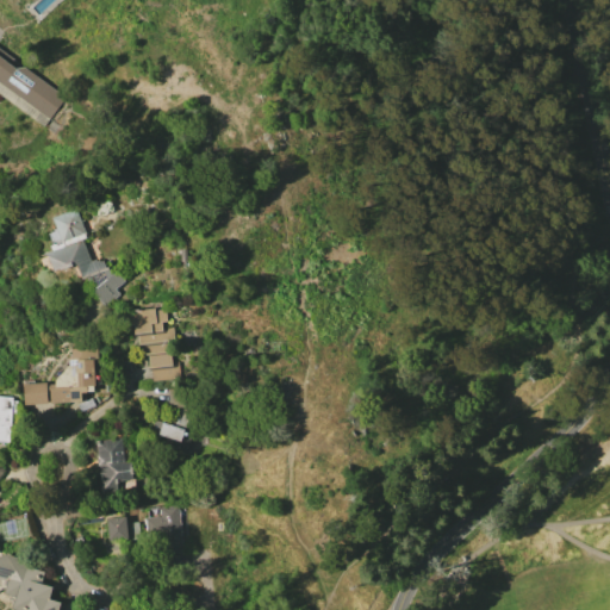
[(0,55),(18,68),(25,67),(60,93),(58,93),(68,99),(47,128),(0,93),(0,55)]
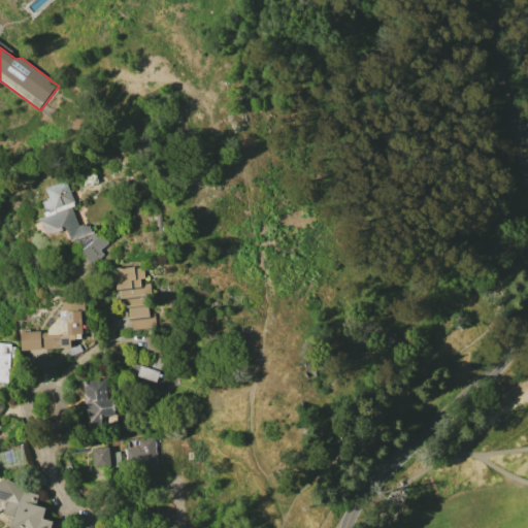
[(92,265),(80,252),(86,248),(84,244),(79,245),(77,240),(72,242),(68,229),(44,239),(36,221),(45,217),(44,212),(46,212),(43,202),(47,200),(46,199),(50,198),(46,189),(67,180),(77,206),(73,207),(80,226),(84,224),(85,226),(87,225),(88,227),(89,226),(93,231),(97,228),(98,230),(94,233),(97,237),(101,234),(109,243),(101,250),(105,254),(92,265)]
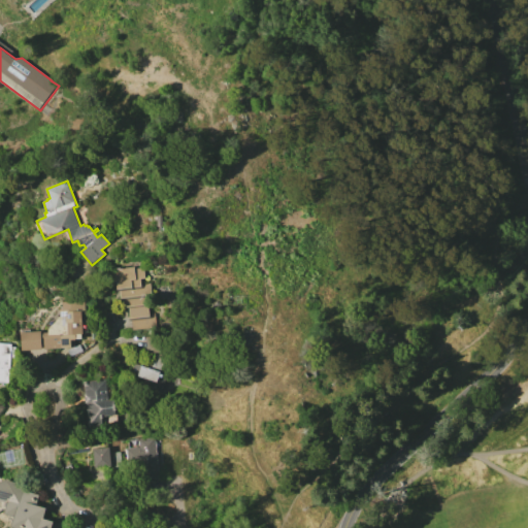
[(132,330),(131,318),(129,319),(128,307),(129,306),(128,297),(113,298),(110,269),(143,265),(144,278),(141,278),(141,284),(153,283),(158,327),(132,330)]
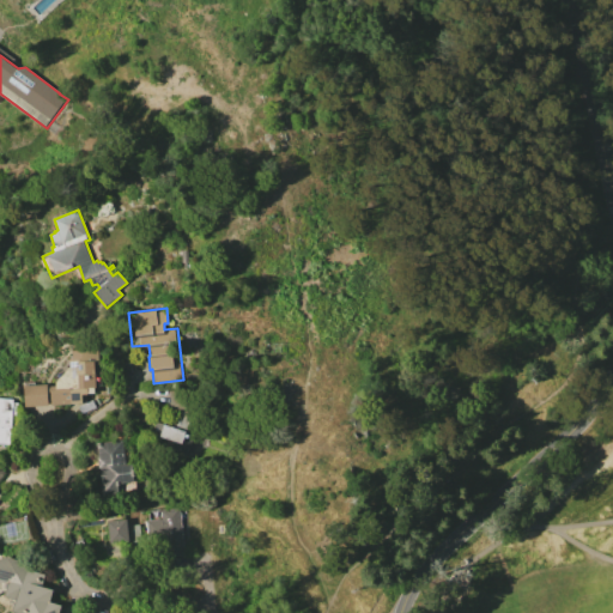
[(26,408),(24,387),(56,384),(70,368),(70,360),(72,359),(72,351),(99,349),(103,387),(89,388),(89,394),(83,394),(83,404),(26,408)]
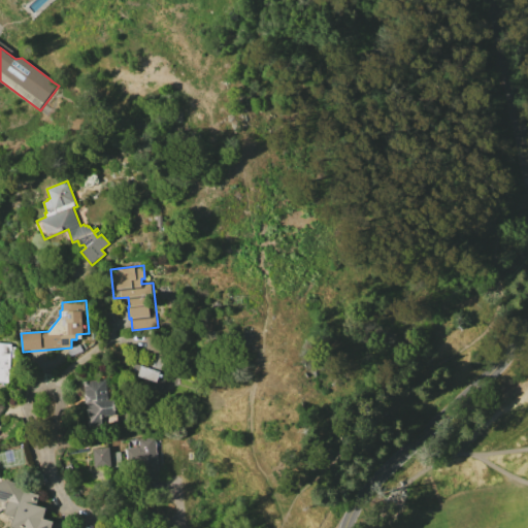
[(146,334),(162,334),(162,353),(146,353),(146,334)]
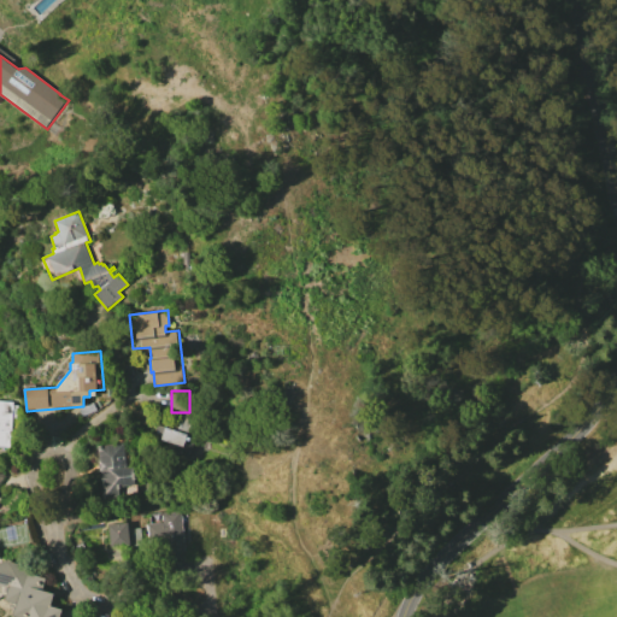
[(0,400),(13,401),(10,448),(0,447),(0,400)]
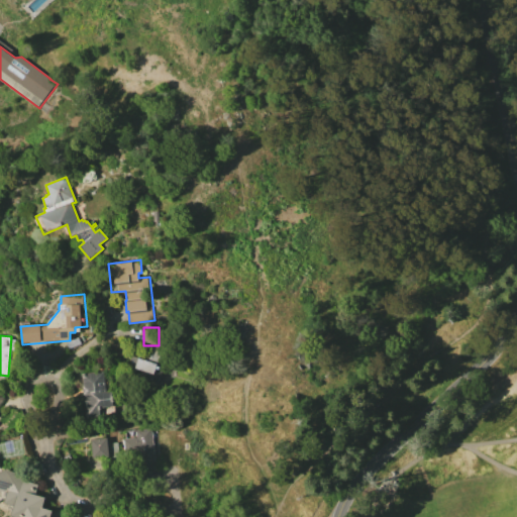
[(150,346),(162,346),(162,355),(160,355),(156,355),(156,352),(150,352),(150,346)]
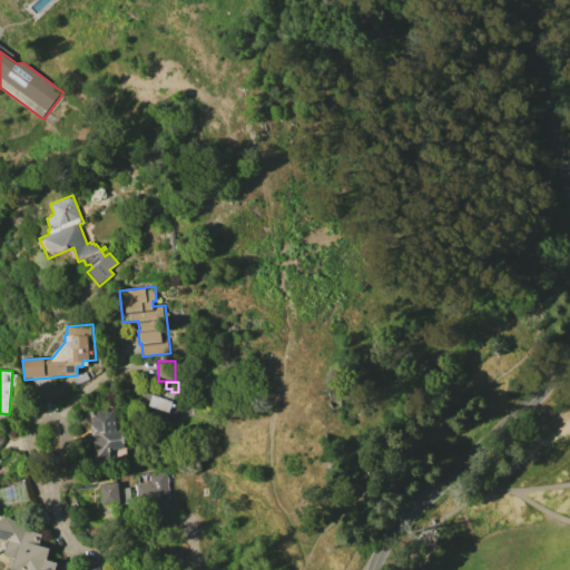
[(174,422),(167,420),(169,413),(140,403),(144,392),(173,402),(176,392),(178,392),(183,394),(174,422)]
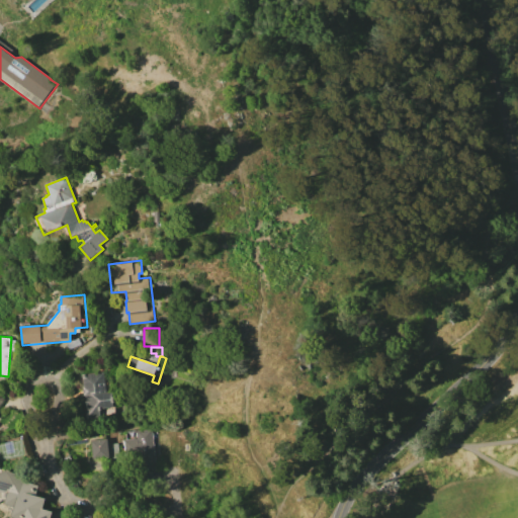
[(81,374),(104,371),(107,392),(113,391),(115,408),(109,408),(110,418),(86,420),(81,374)]
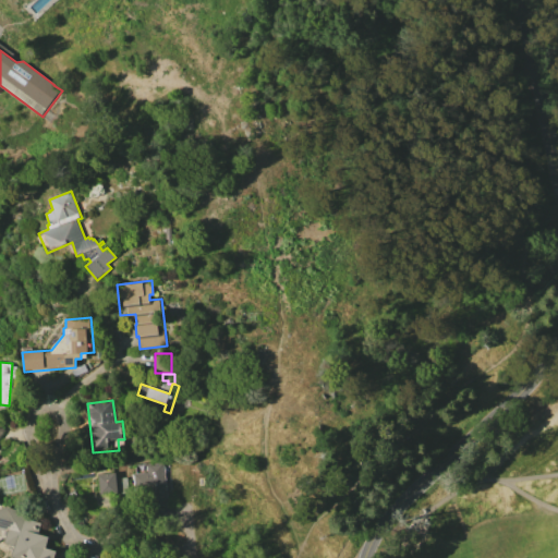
[(146,462),(165,462),(167,505),(133,506),(132,473),(146,472),(146,462)]
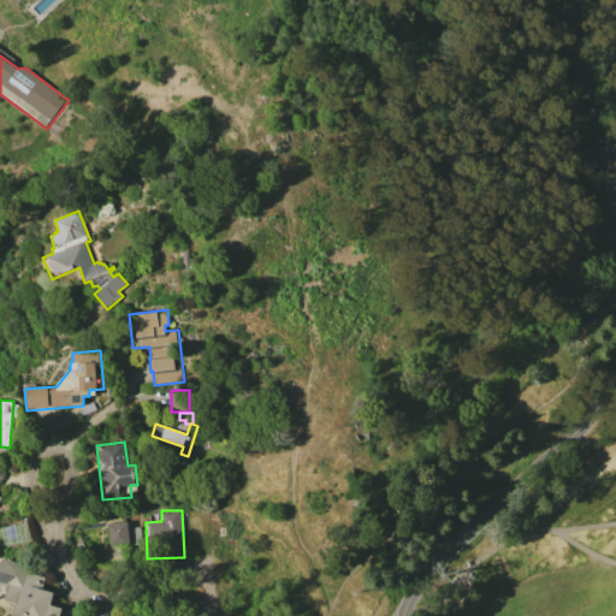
[(107,525),(128,521),(131,543),(111,546),(107,525)]
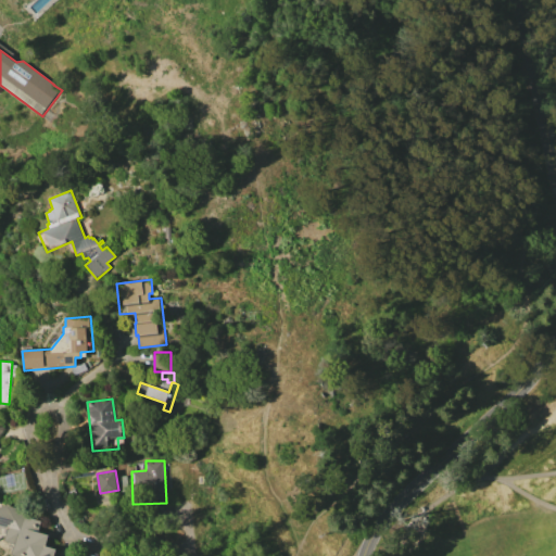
[(0,507),(8,504),(28,509),(26,518),(41,521),(39,532),(50,536),(46,546),(55,550),(53,555),(17,555),(13,554),(16,544),(5,540),(8,529),(0,529),(0,507)]
